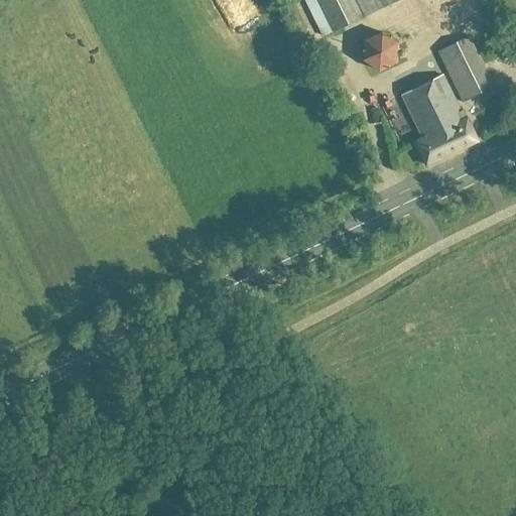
[(317,0),(333,31),(365,16),(356,0),(317,0)]
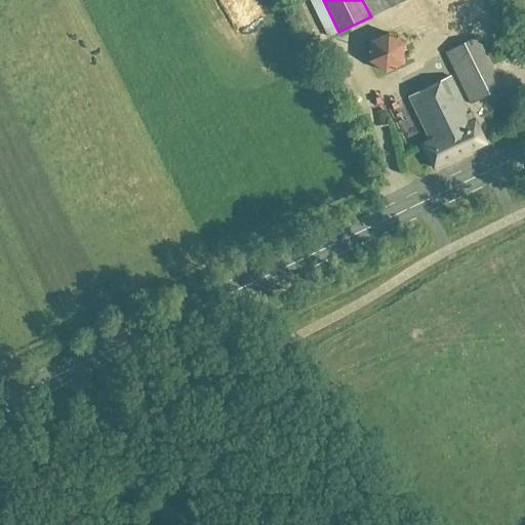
[(405,64),(405,43),(389,32),(370,42),(369,61),(387,73),(405,64)]
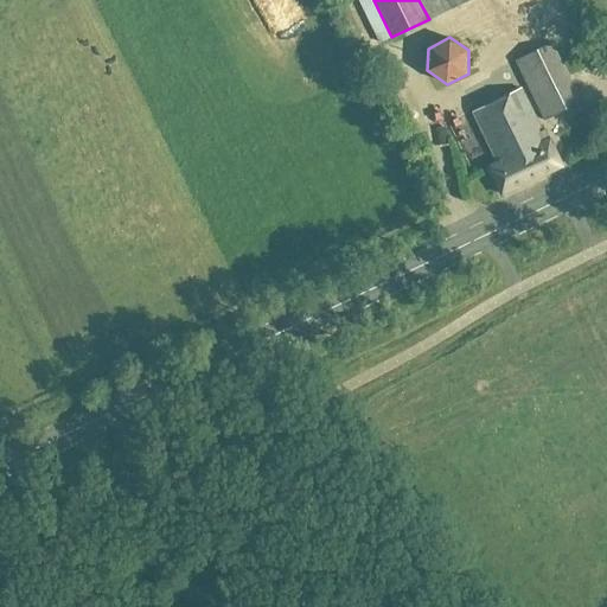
[(545,120),(582,102),(551,42),(516,59),(545,120)]
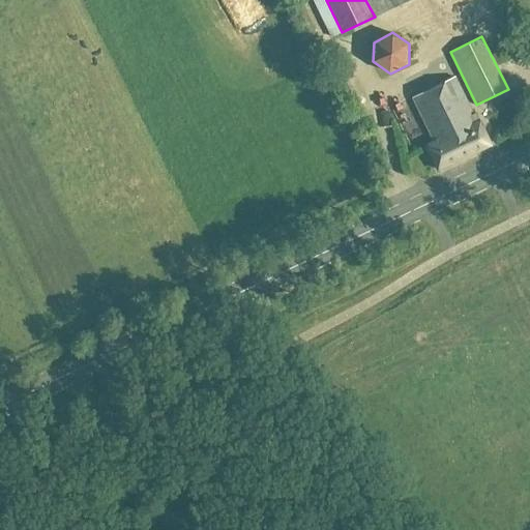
[(439,169),(492,144),(476,113),(474,114),(455,77),(413,97),(436,141),(427,145),(439,169)]
